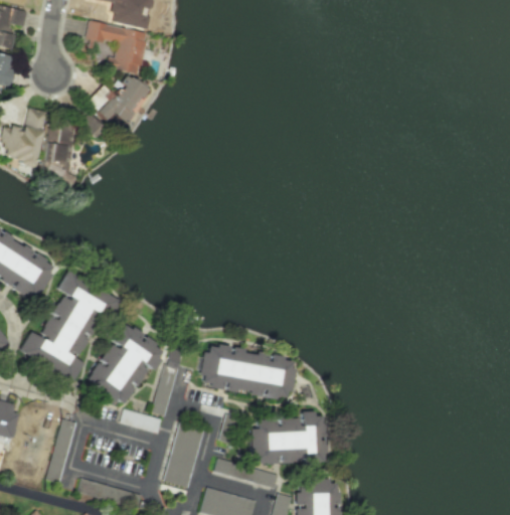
[(113,21),(147,28),(152,0),(104,0),(113,2),(111,12),(114,13),(113,21)]
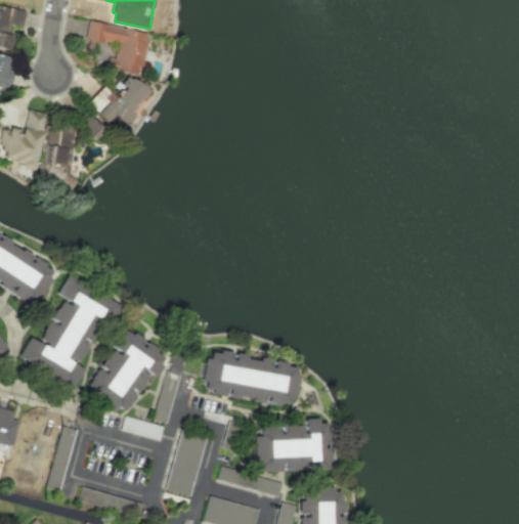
[(0,47),(10,49),(14,25),(25,27),(28,10),(0,5),(0,47)]
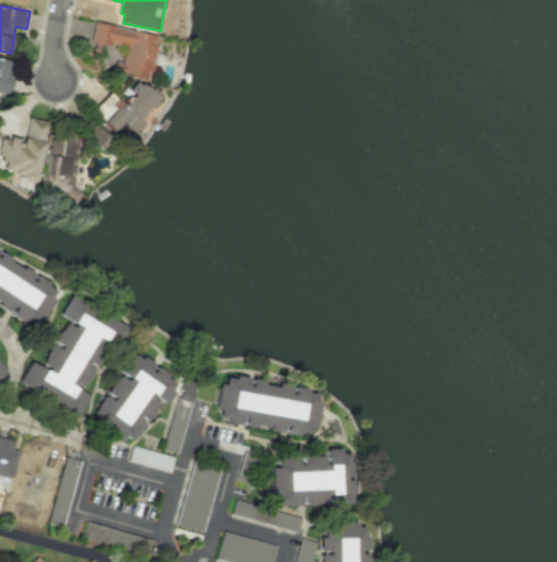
[(162,35),(97,22),(93,41),(127,47),(122,75),(153,81),(162,35)]
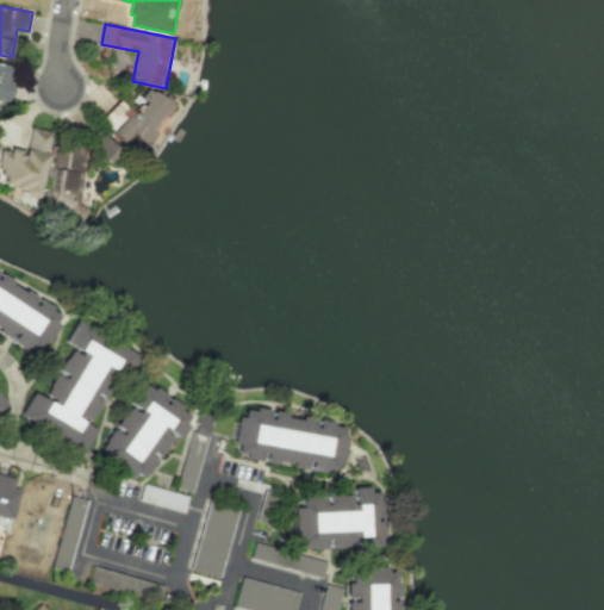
[(0,101),(11,104),(13,82),(10,81),(12,64),(0,62),(0,101)]
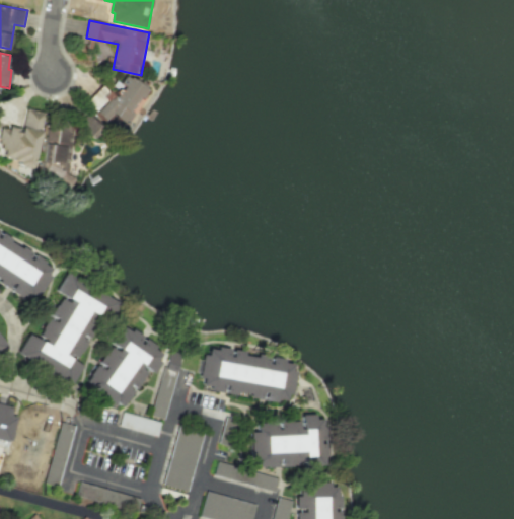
[(103,87),(91,99),(89,102),(106,122),(115,115),(122,122),(128,126),(136,114),(132,109),(136,103),(145,96),(149,88),(131,77),(123,89),(117,95),(103,87)]
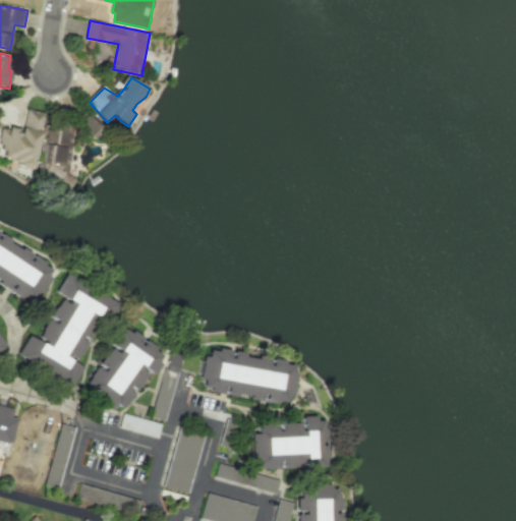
[(46,112),(29,109),(23,130),(3,126),(0,141),(0,142),(6,145),(3,160),(35,167),(46,112)]
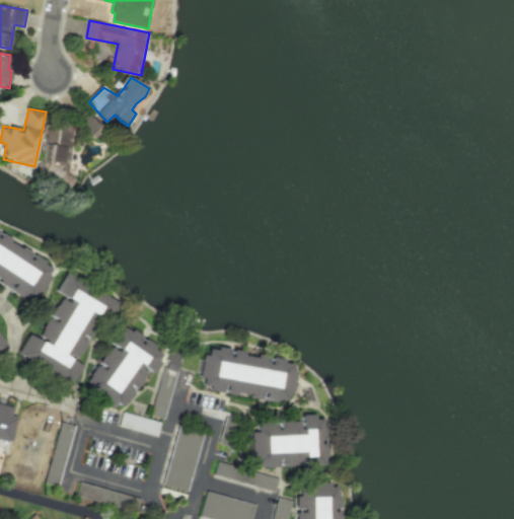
[(76,124),(51,120),(42,179),(57,182),(59,175),(68,177),(76,124)]
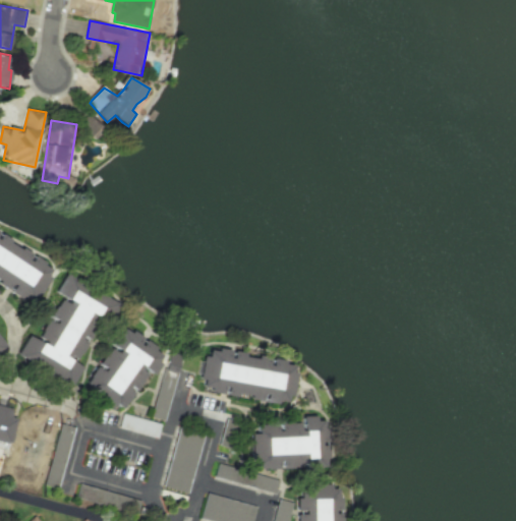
[(0,282),(36,303),(56,267),(0,234),(0,282)]
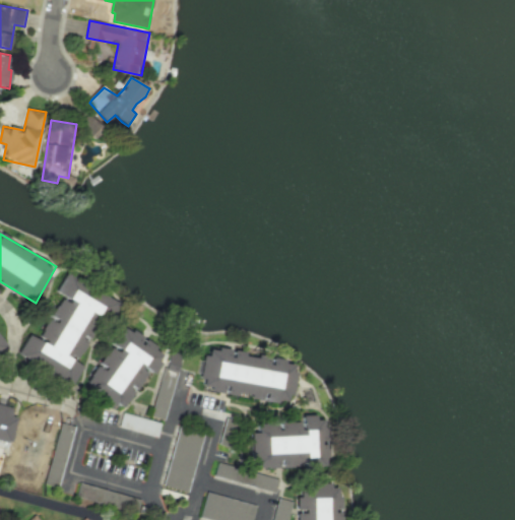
[(75,385),(83,365),(78,363),(100,316),(112,322),(121,300),(65,274),(57,293),(62,294),(41,339),(29,334),(18,359),(75,385)]
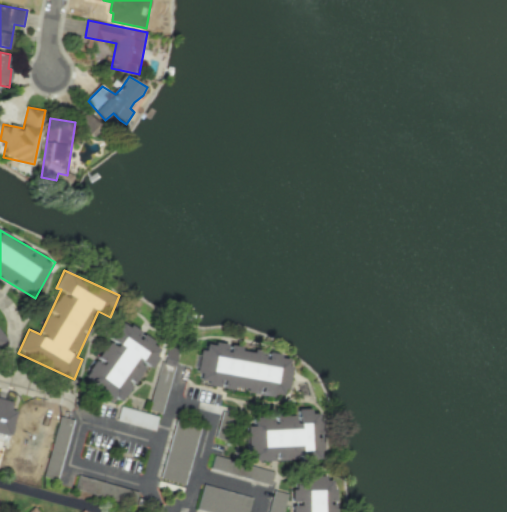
[(124,402),(146,364),(152,367),(164,345),(121,320),(84,385),(112,401),(114,397),(124,402)]
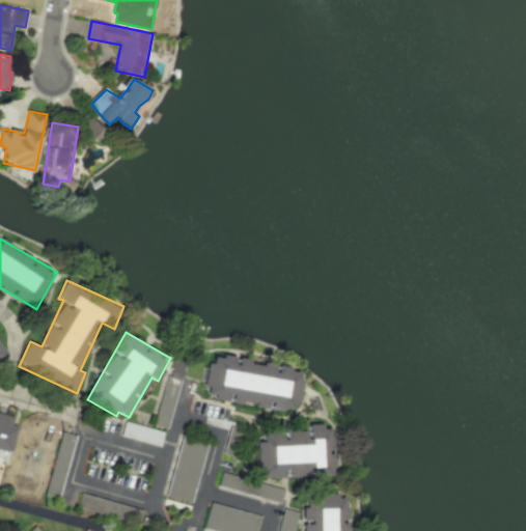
[(0,358),(8,353),(0,340),(0,358)]
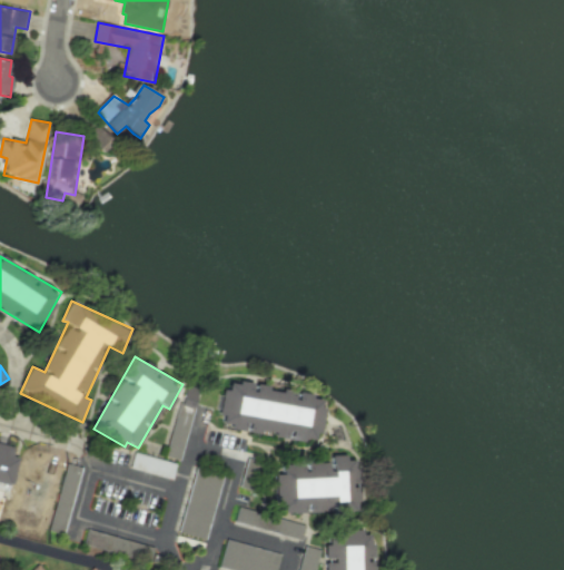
[(316,442),(317,432),(322,433),(327,396),(283,390),(283,392),(269,390),(270,385),(239,381),(238,384),(227,383),(220,425),(276,433),(275,435),(316,442)]
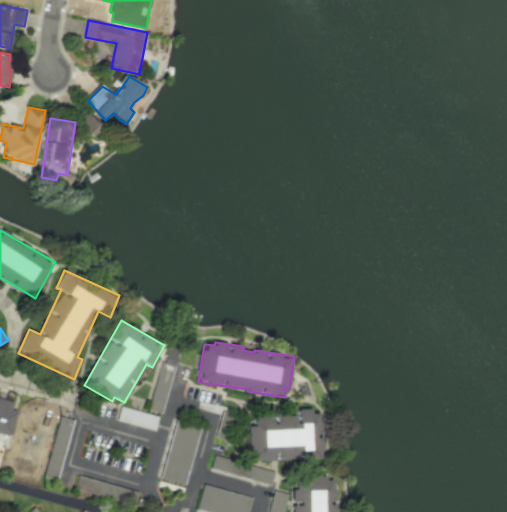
[(0,432),(12,436),(18,411),(13,410),(15,401),(0,397),(0,395),(1,391),(0,391),(0,432)]
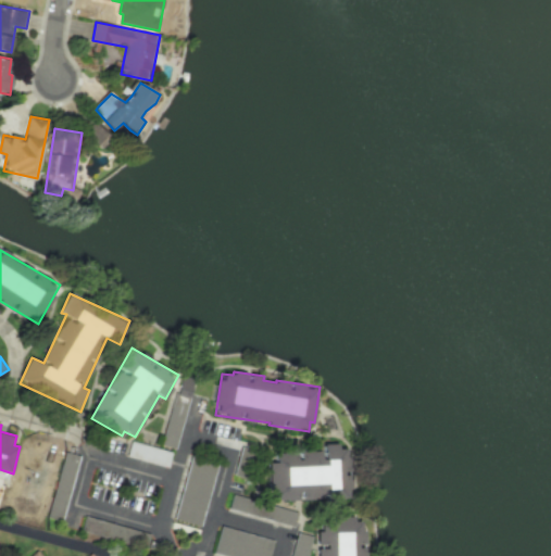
[(270,453),(271,501),(352,497),(350,444),(325,445),(325,451),(270,453)]
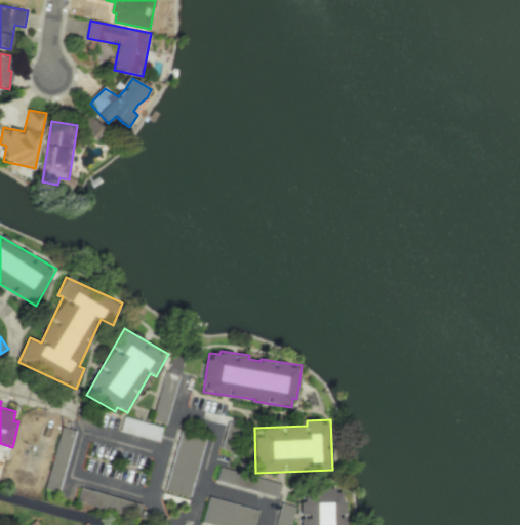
[(58,480),(64,482),(79,431),(66,427),(50,475),(60,477),(58,480)]
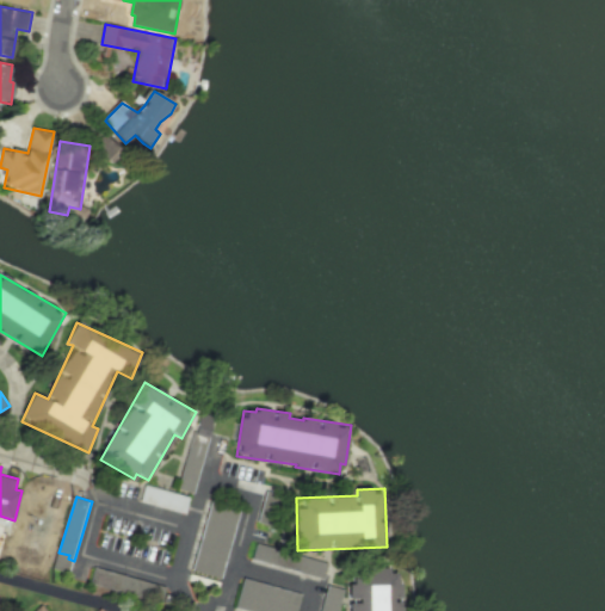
[(276,524),(278,507),(264,505),(261,523),(276,524)]
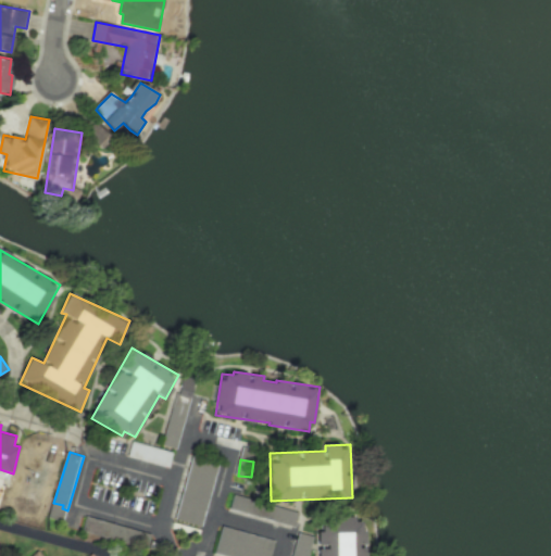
[(233,509),(297,526),(301,510),(236,495),(233,509)]
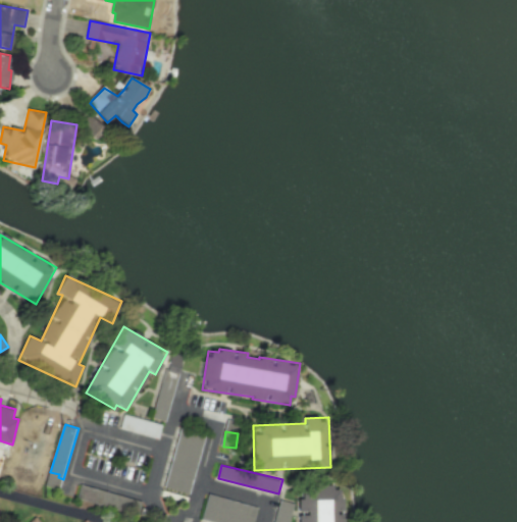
[(140,516),(144,501),(83,484),(79,499),(140,516)]
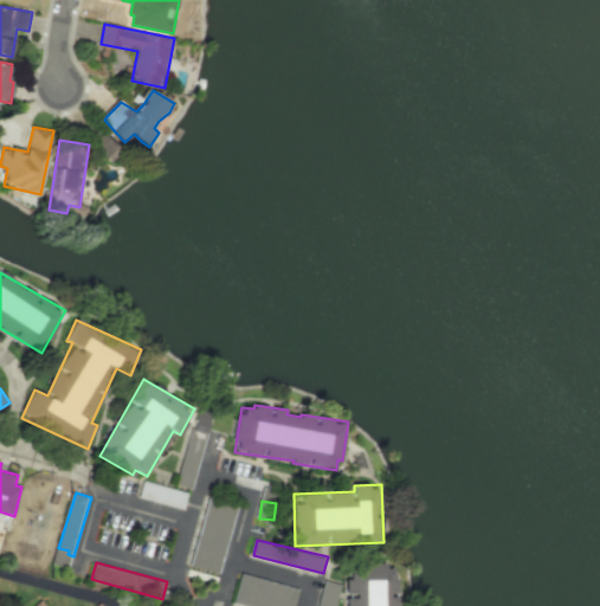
[(397,605),(397,563),(347,563),(347,605),(397,605)]
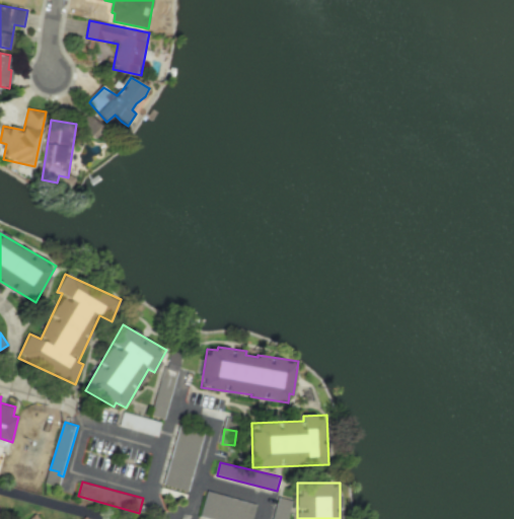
[(202,516),(214,518),(254,518),(259,504),(209,492),(202,516)]
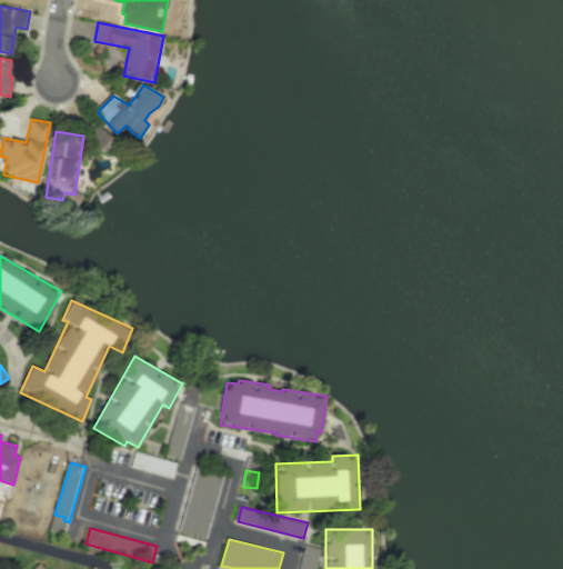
[(300,568),(314,568),(317,565),(308,562),(310,557),(304,556),(300,568)]
